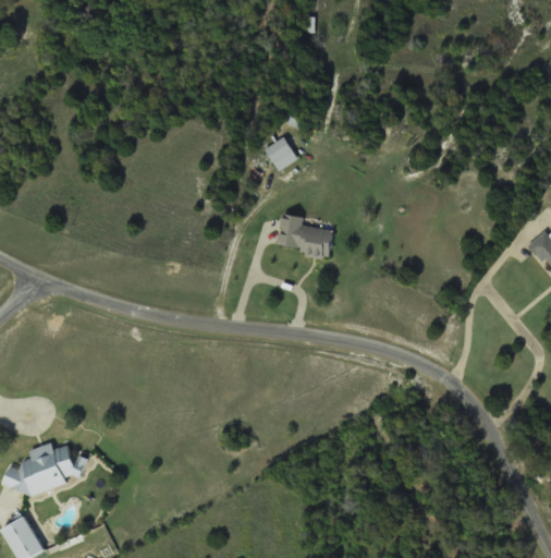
[(311,19),(301,16),(297,31),(308,34),(311,19)]
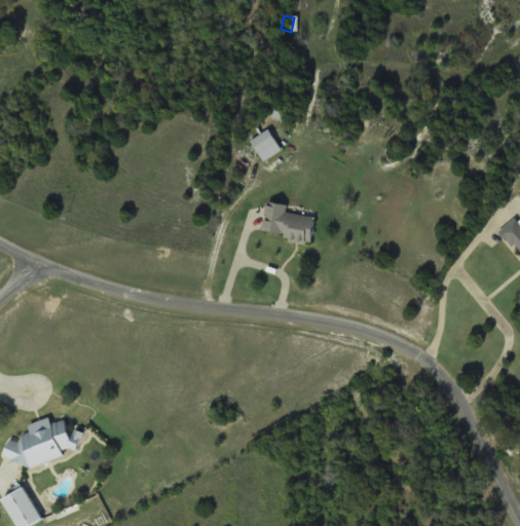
[(255,154),(274,142),(266,129),(247,141),(255,154)]
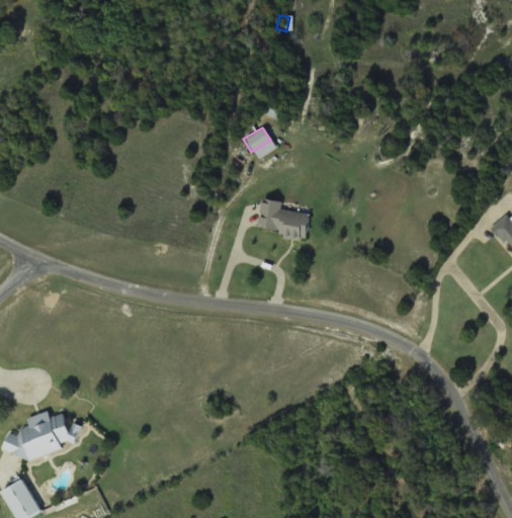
[(281,201),(261,197),(256,231),(306,239),(310,213),(280,208),(281,201)]
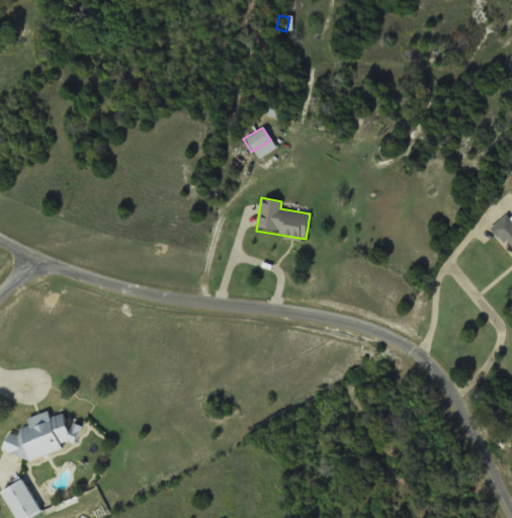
[(511,209),(489,230),(511,258),(511,209)]
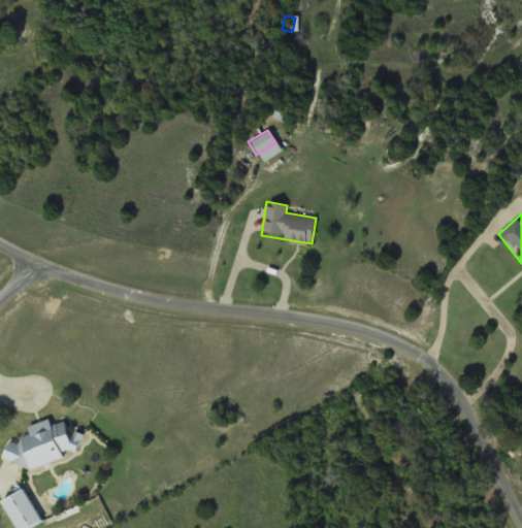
[(23,470),(80,451),(73,432),(68,434),(64,421),(50,425),(47,419),(25,427),(28,435),(0,446),(6,463),(19,459),(23,470)]
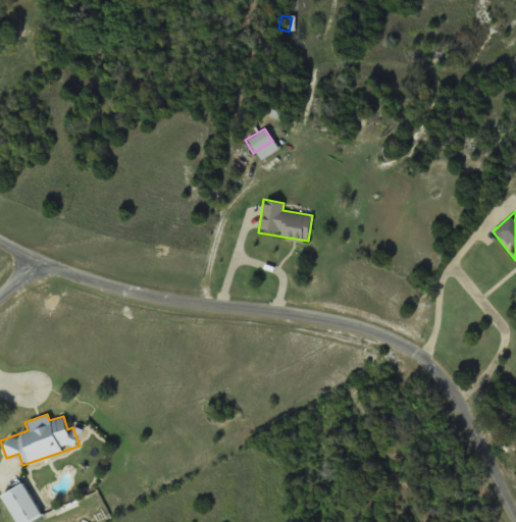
[(28,521),(40,515),(21,483),(0,496),(0,503),(11,521),(28,521)]
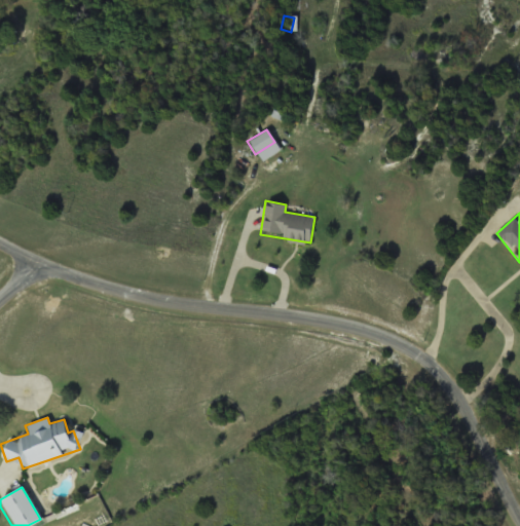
All buildings are outlined.
